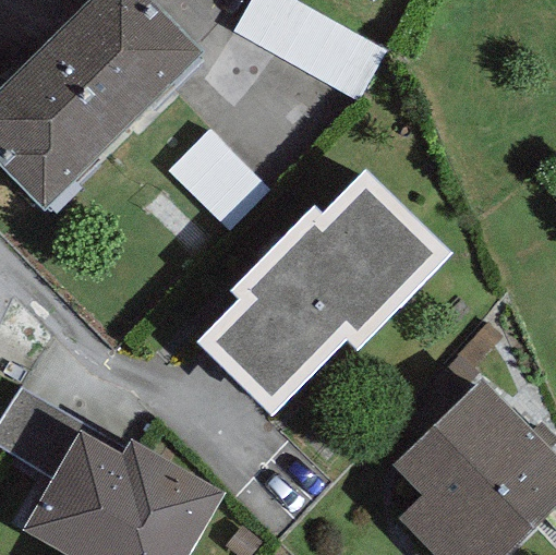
[(205,46),(158,0),(81,0),(0,80),(0,140),(8,148),(0,156),(0,158),(44,203),(205,46)]
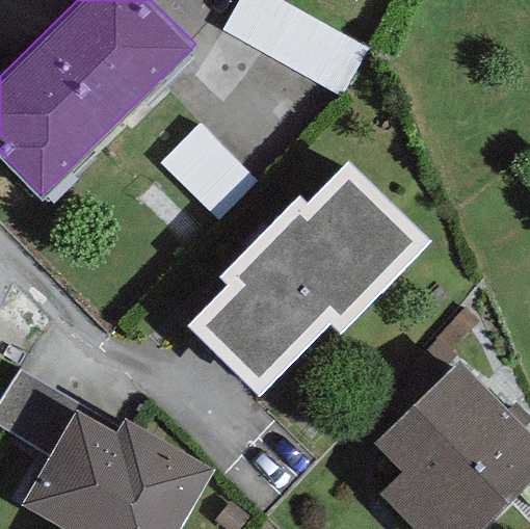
[(369,51),(277,0),(240,0),(223,30),(343,98),(369,51)]
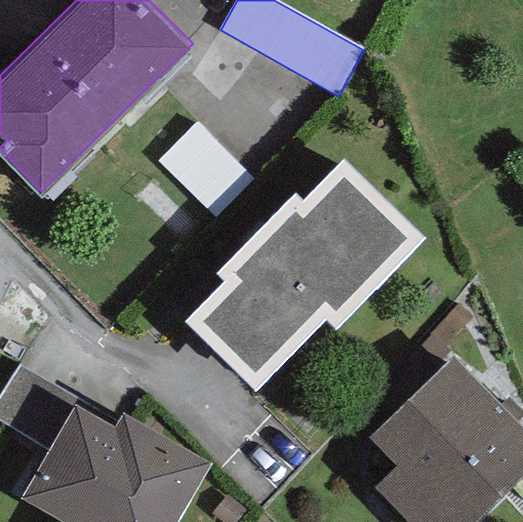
[(254,182),(197,125),(160,162),(217,218),(254,182)]
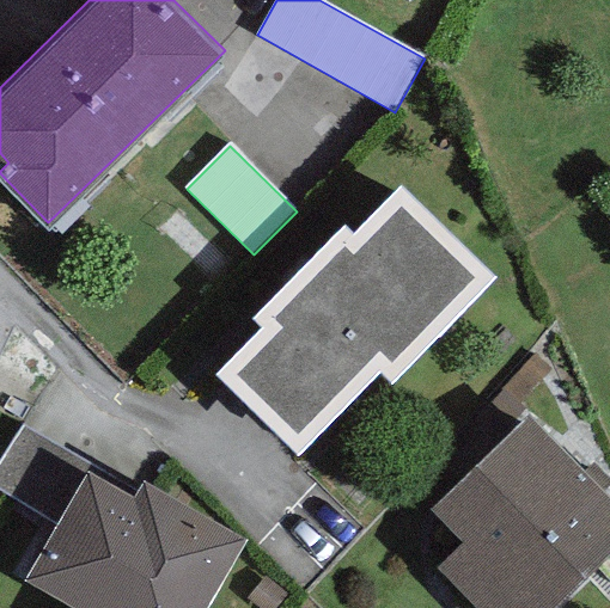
[(495,276),(402,183),(353,231),(346,223),(254,314),(263,324),(218,369),(299,449),(382,368),(392,379),(495,276)]
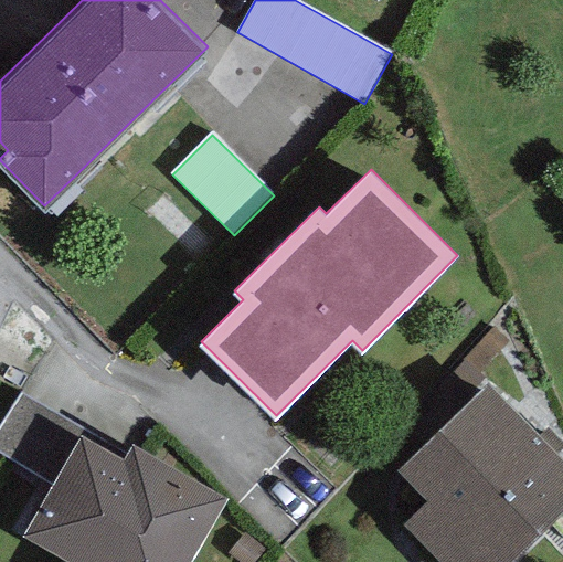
[(510,561),(562,510),(562,457),(488,382),(399,469),(429,499),(405,522),(444,561),(510,561)]
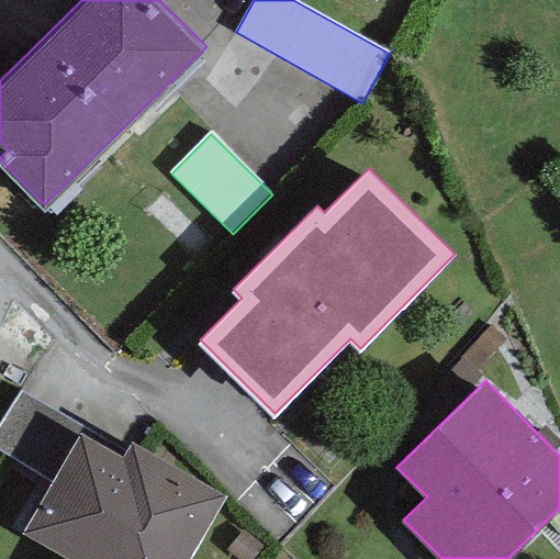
[(86,431),(21,392),(0,427),(0,453),(54,484),(82,435),(86,431)]
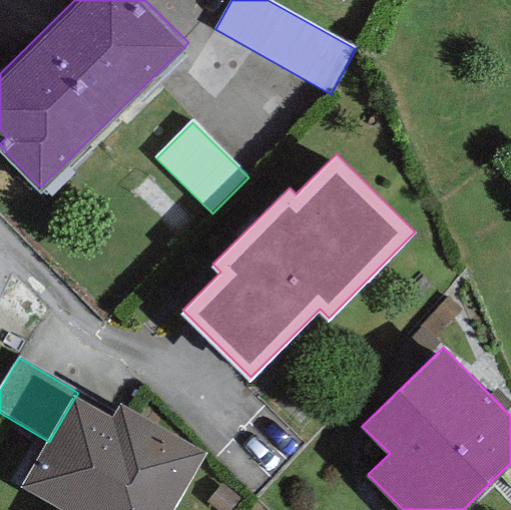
[(171,509),(205,451),(120,402),(111,417),(75,397),(49,442),(24,487),(64,509),(171,509)]
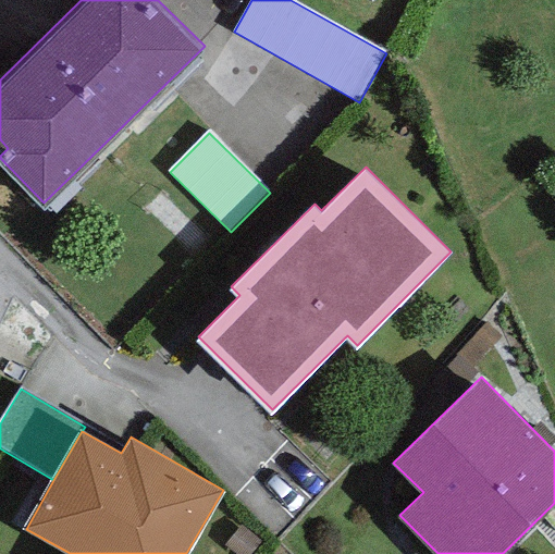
All buildings are outlined.
